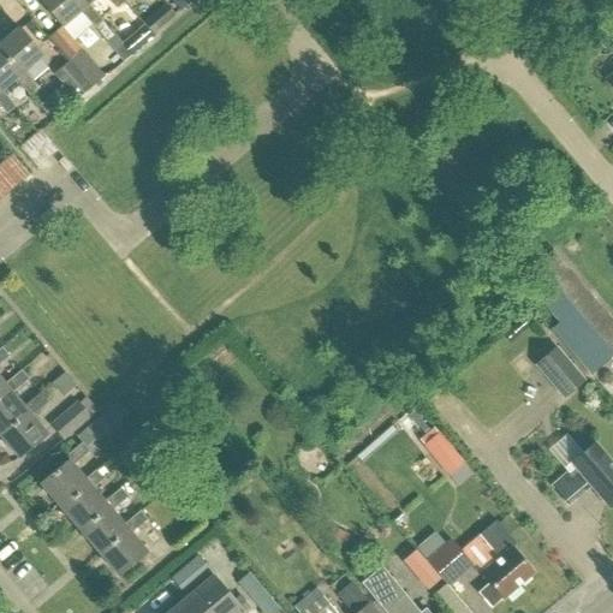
[(82,10),(95,27),(103,19),(90,3),(88,5),(83,0),(42,0),(64,25),(82,10)]
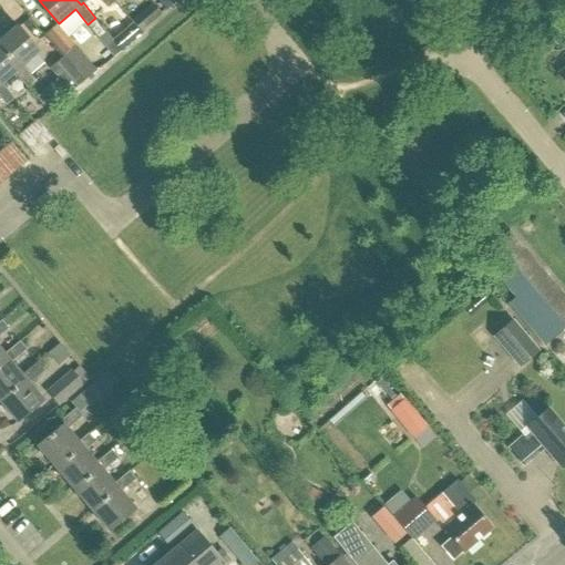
[(153,0),(162,12),(177,0),(153,0)]
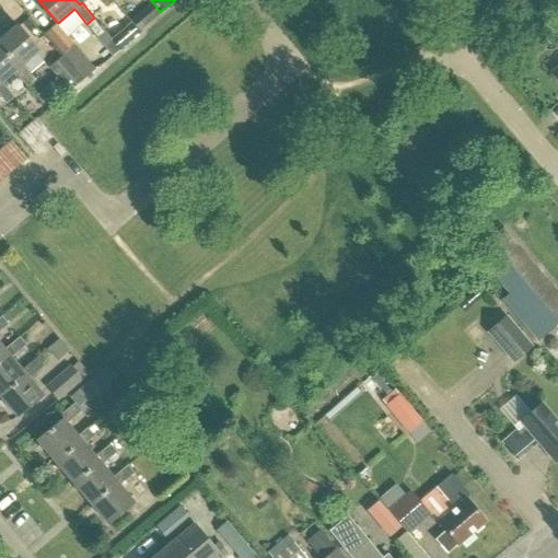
[(150,4),(131,20),(134,21),(140,30),(158,13),(151,6),(150,4)]
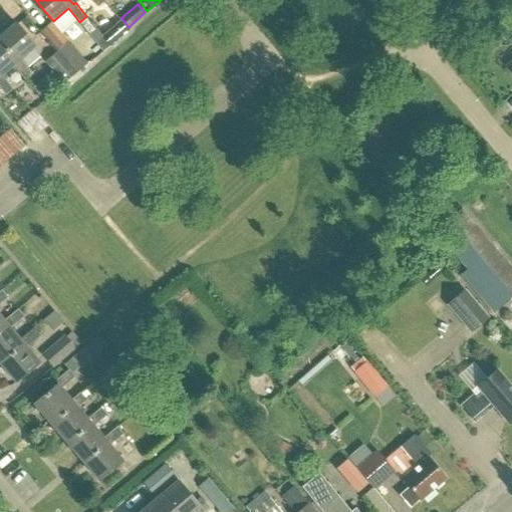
[(86,16),(79,22),(90,34),(97,29),(86,16)]
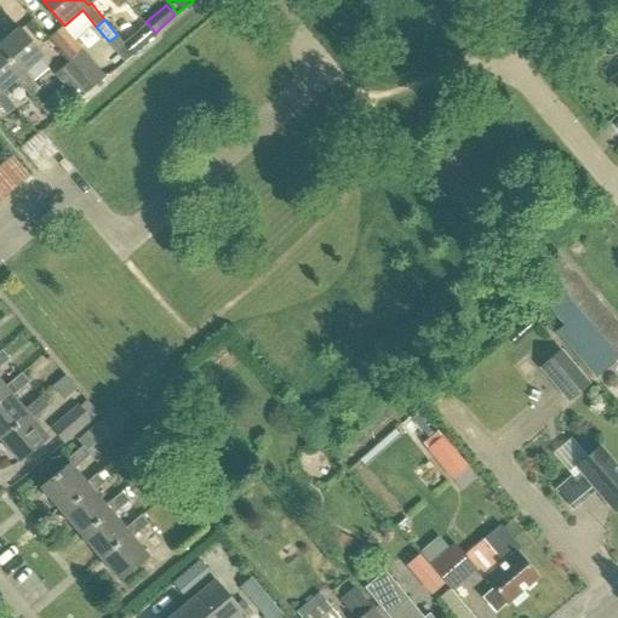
[(148,23),(125,43),(135,53),(156,35),(155,33),(148,23)]
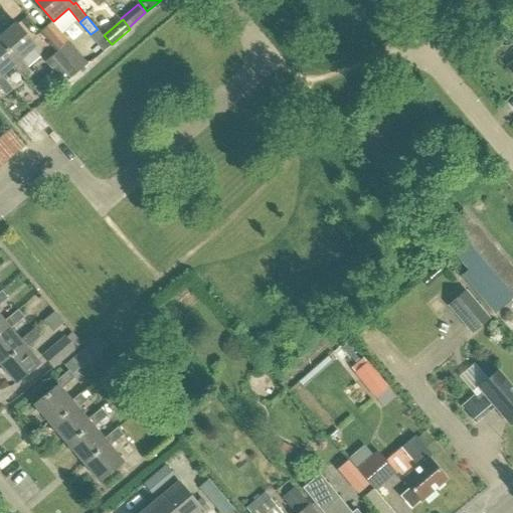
[(16,21),(0,34),(0,41),(29,75),(33,71),(22,58),(37,45),(16,21)]
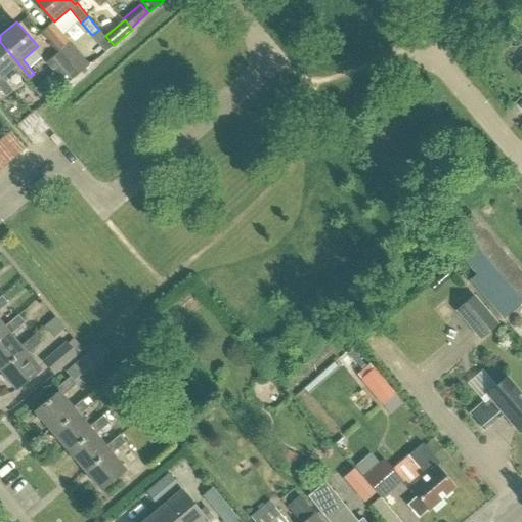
[(54,22),(43,30),(79,73),(89,64),(54,22)]
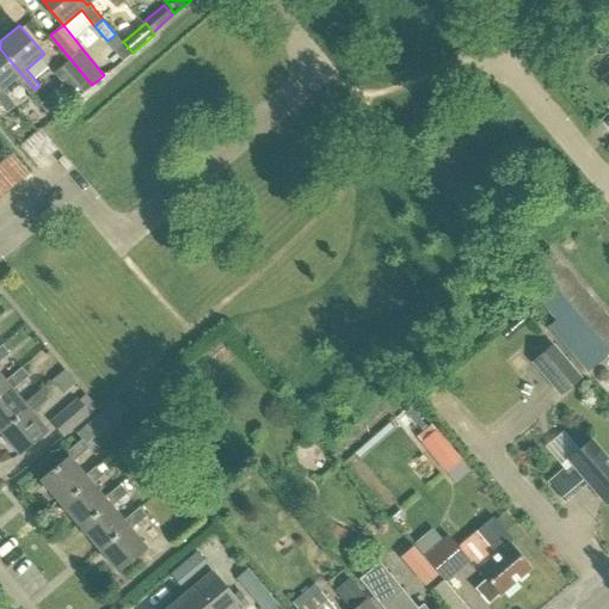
[(0,102),(8,111),(17,104),(4,88),(17,77),(31,92),(35,90),(0,49),(0,102)]
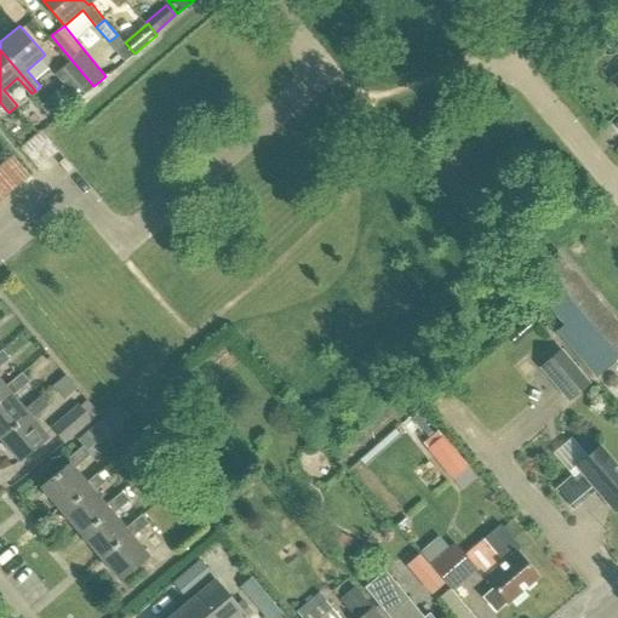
[(91,87),(69,61),(53,74),(68,91),(63,96),(70,106),(91,87)]
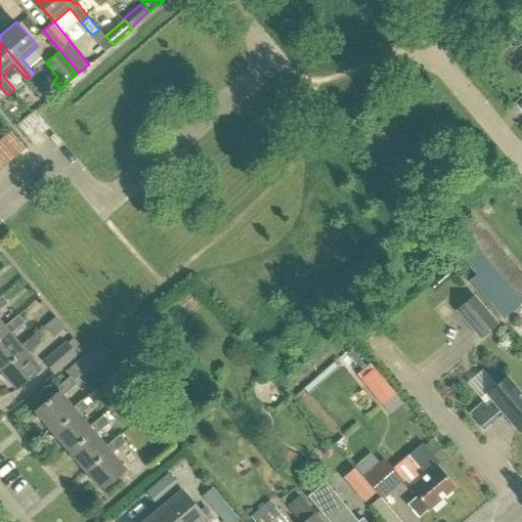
[(36,107),(28,115),(42,133),(51,125),(36,107)]
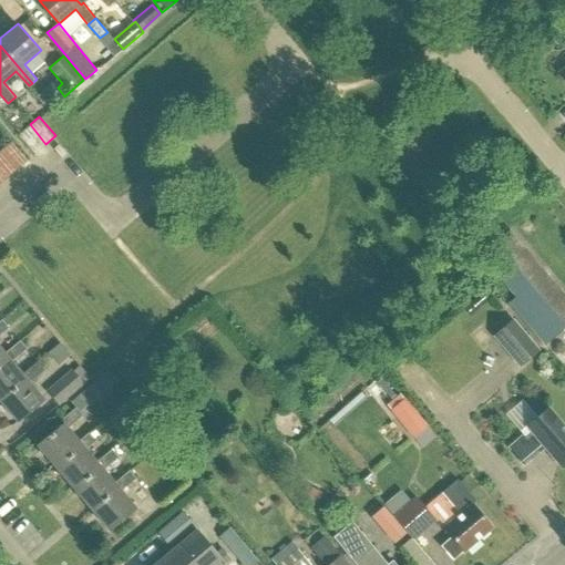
[(45,144),(30,124),(21,132),(37,151),(45,144)]
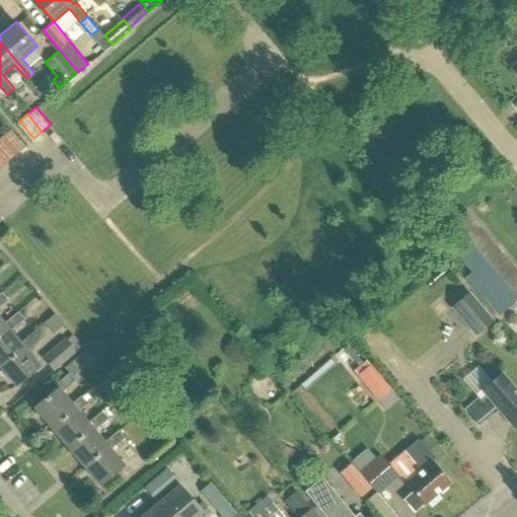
[(11,128),(3,134),(18,151),(25,144),(11,128)]
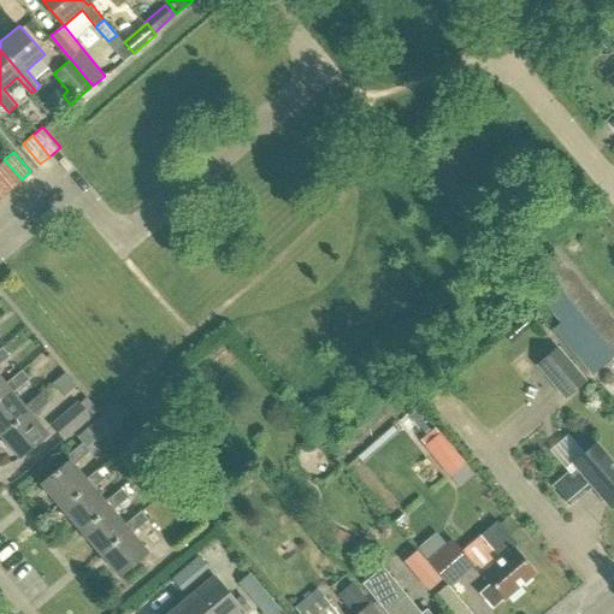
[(4,159),(0,161),(0,175),(11,189),(22,179),(4,159)]
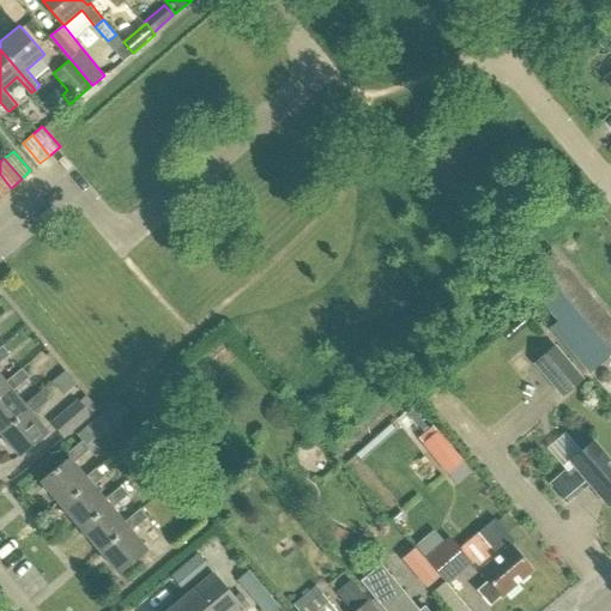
[(0,174),(0,195),(0,197),(11,188),(0,174)]
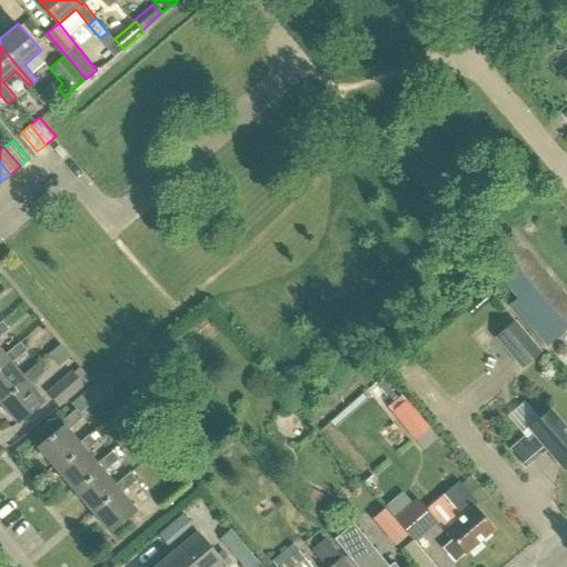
[(483,256),(518,297),(511,302),(547,345),(566,328),(566,294),(513,230),(483,256)]
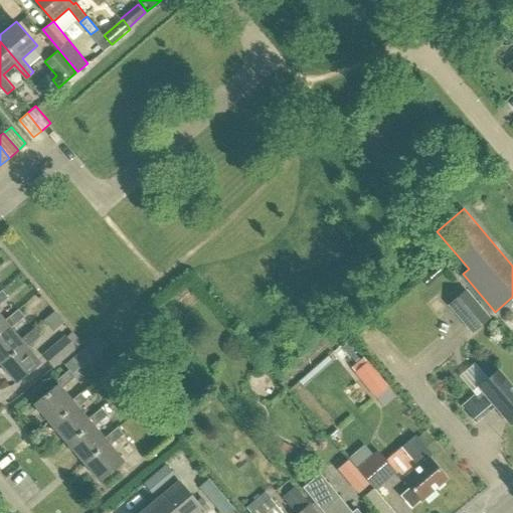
[(492,317),(467,288),(449,304),(474,332),(492,317)]
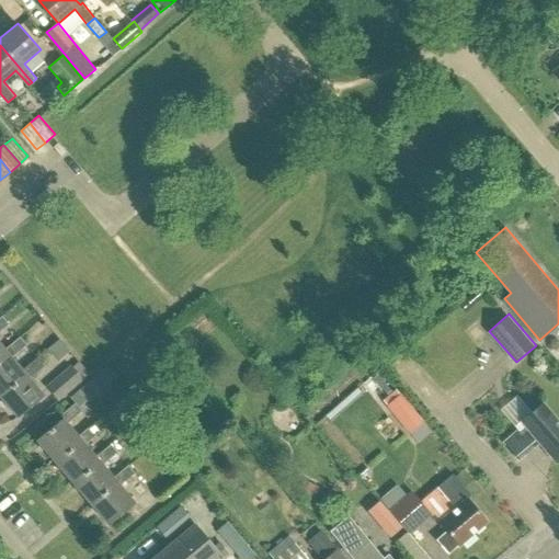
[(0,357),(8,351),(6,349),(0,342),(0,330),(9,323),(2,316),(0,317),(0,357)]
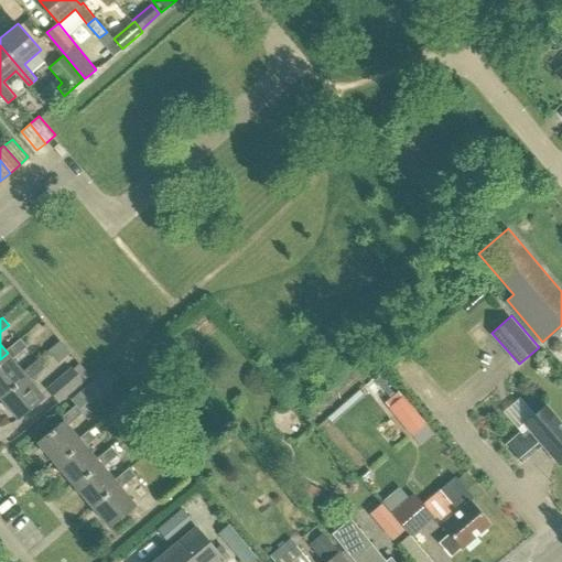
[(0,359),(0,395),(25,374),(23,371),(12,358),(26,346),(20,338),(6,350),(8,353),(0,359)]
